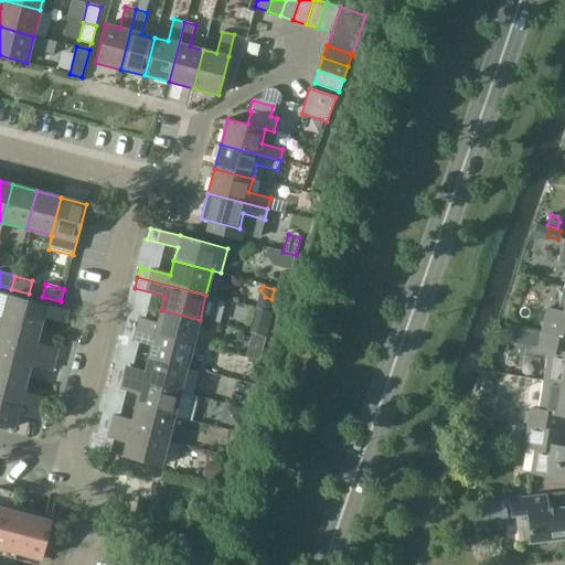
[(0,319),(1,320),(40,330),(43,317),(65,322),(67,311),(46,305),(0,292),(0,319)]
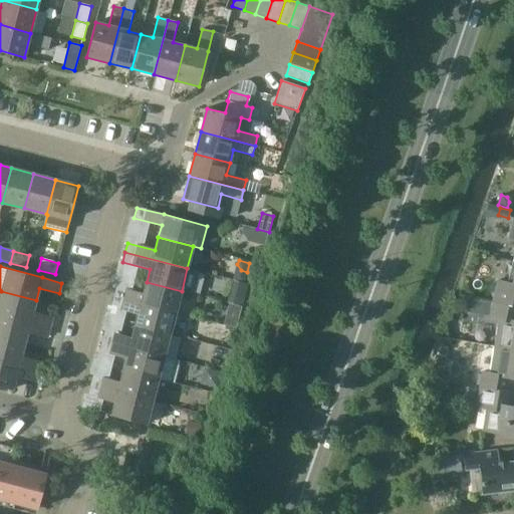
[(513,306),(513,276),(513,282),(498,279),(493,302),(513,306)]
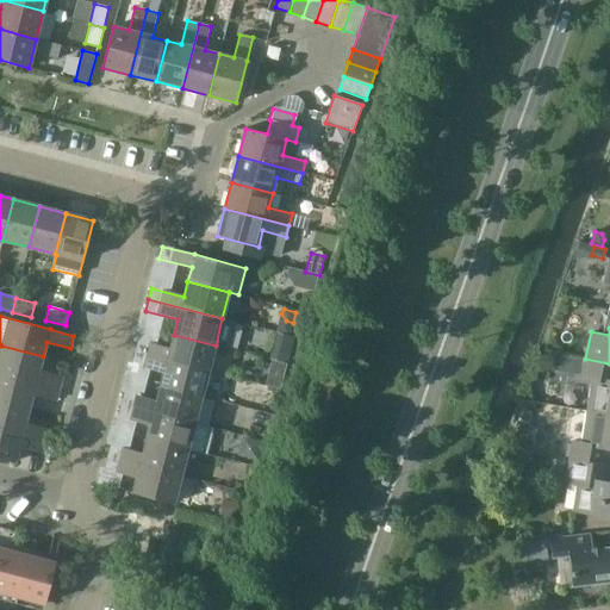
[(137,341),(135,352),(209,372),(216,346),(174,335),(170,349),(137,341)]
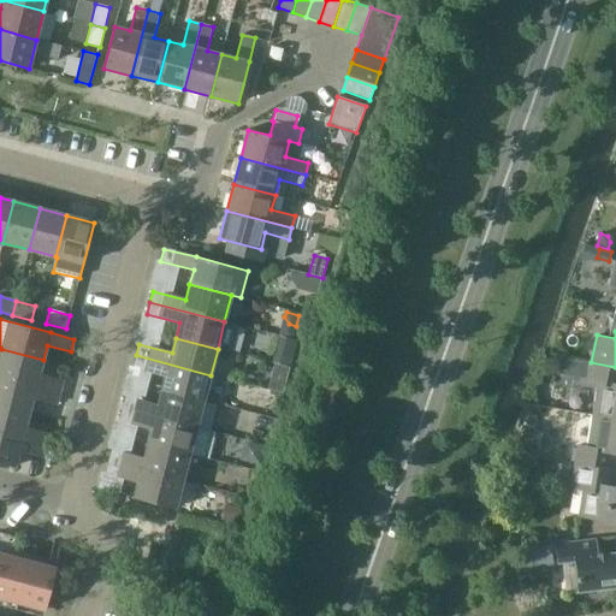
[(1,349),(0,354),(0,377),(60,392),(63,381),(40,374),(43,360),(1,349)]
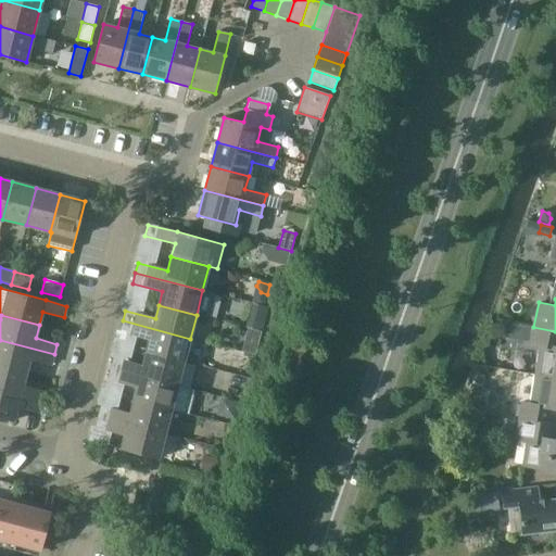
[(265,323),(249,318),(247,328),(263,331),(265,323)]
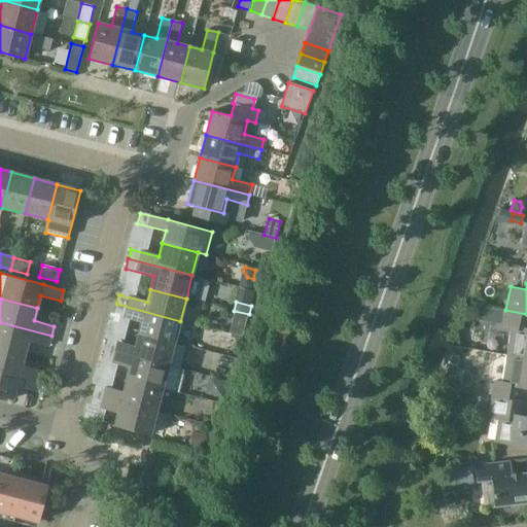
[(142,321),(138,335),(174,344),(180,321),(116,304),(113,314),(142,321)]
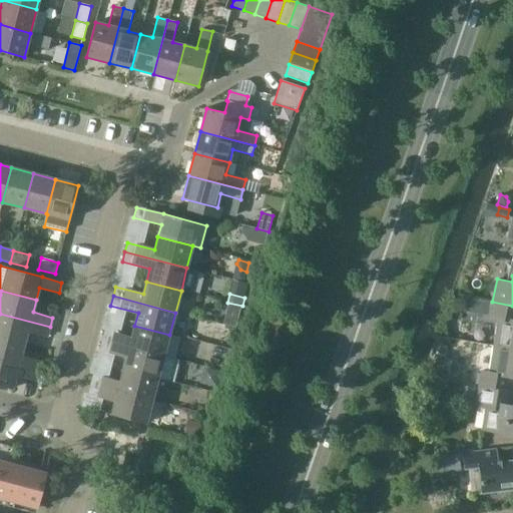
[(495,345),(500,346),(512,347),(512,306),(492,302),(492,303),(478,300),(476,314),(489,316),(489,318),(498,320),(495,345)]
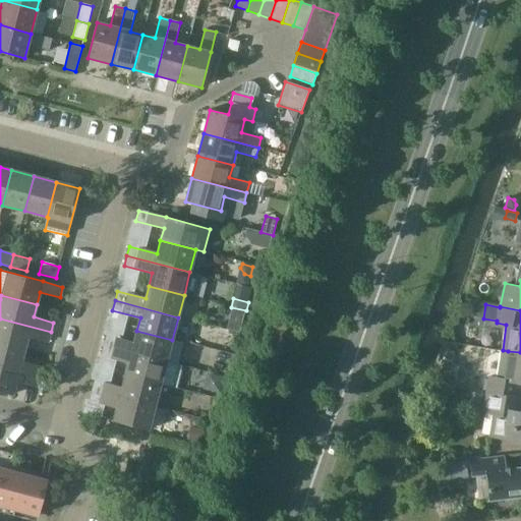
[(0,319),(0,342),(24,349),(27,337),(48,342),(51,332),(0,319)]
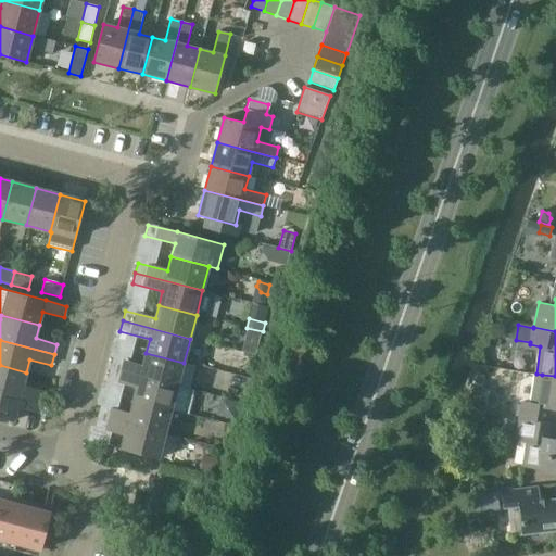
[(113,358),(110,369),(177,387),(184,363),(146,353),(142,366),(113,358)]
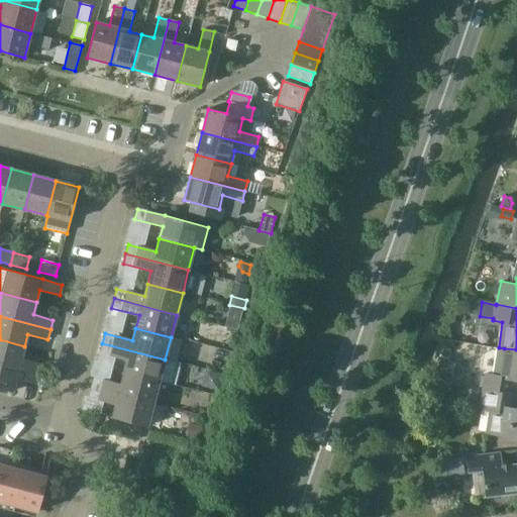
[(0,339),(0,364),(38,375),(41,365),(21,359),(24,346),(0,339)]
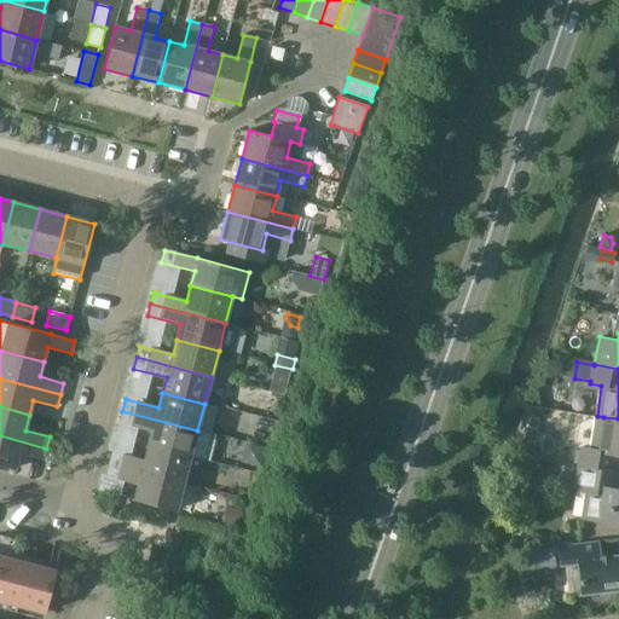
[(152,432),(149,446),(190,457),(197,431),(122,411),(120,422),(152,432)]
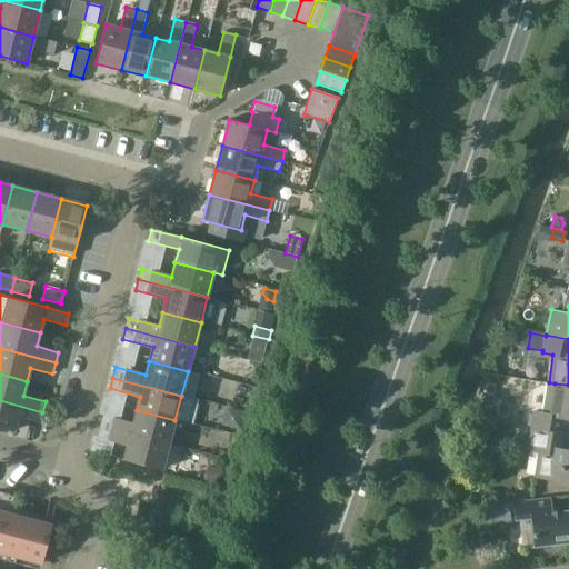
[(568,385),(555,383),(550,413),(535,410),(532,427),(567,432),(568,418),(568,385)]
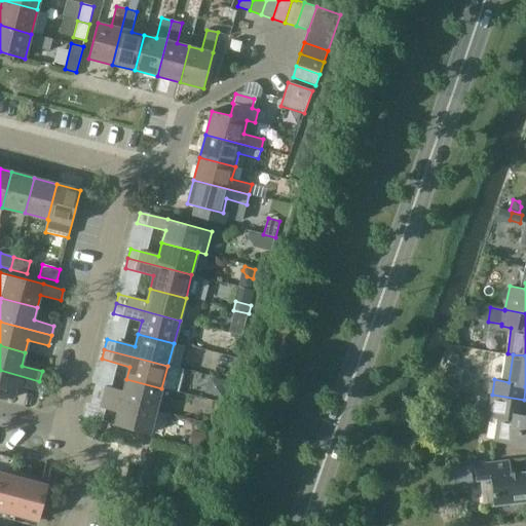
[(39,381),(0,370),(0,395),(12,399),(16,385),(36,390),(39,381)]
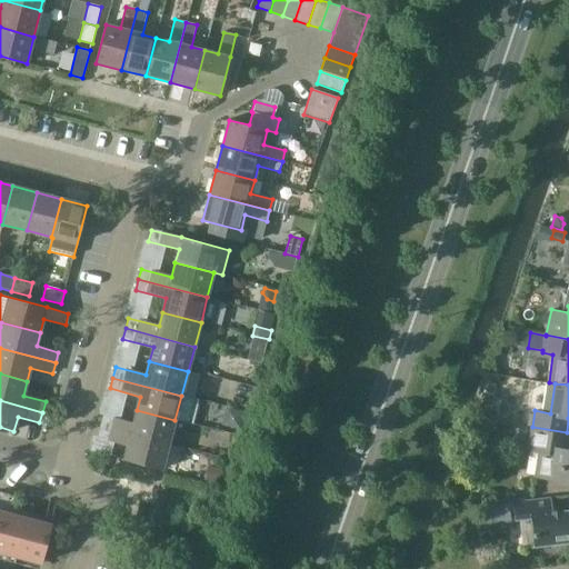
[(102,416),(100,427),(169,445),(175,420),(137,410),(133,423),(102,416)]
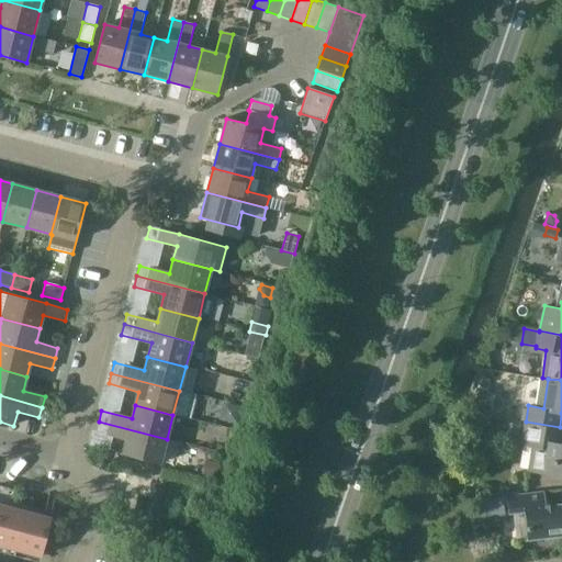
[(167,439),(99,422),(96,433),(126,440),(122,454),(160,464),(167,439)]
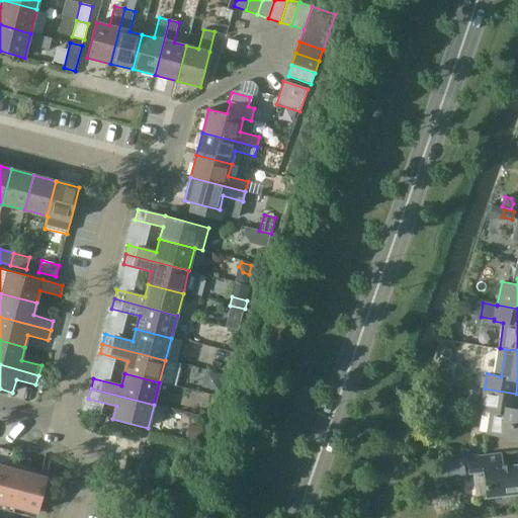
[(517,394),(485,389),(481,409),(491,411),(487,433),(517,437),(517,394)]
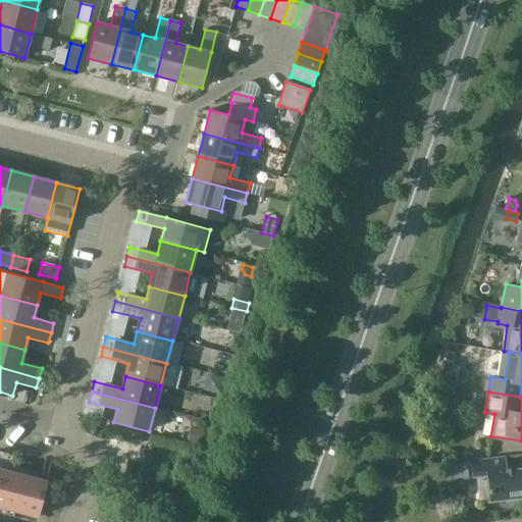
[(484,395),(469,393),(467,407),(482,409),(484,395)]
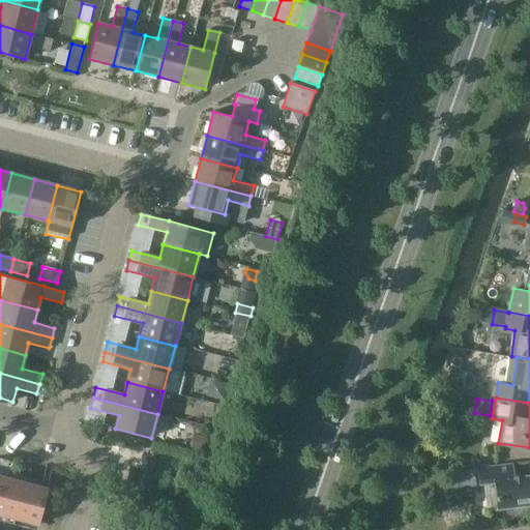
[(195,435),(190,448),(203,451),(207,438),(195,435)]
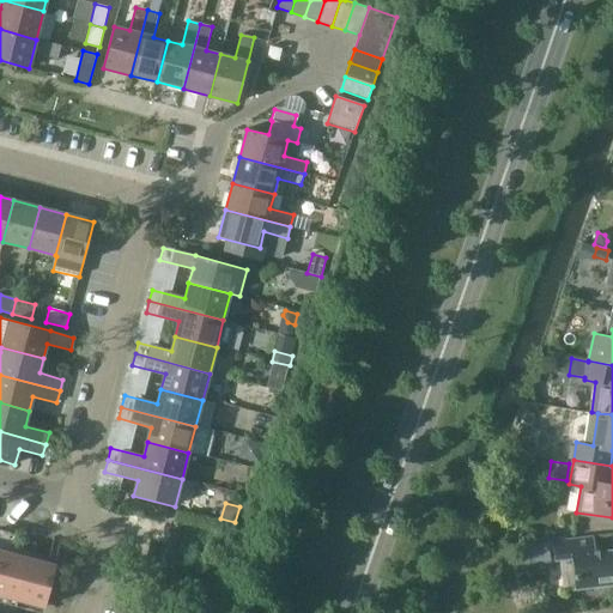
[(7,532),(4,545),(12,547),(16,534),(7,532)]
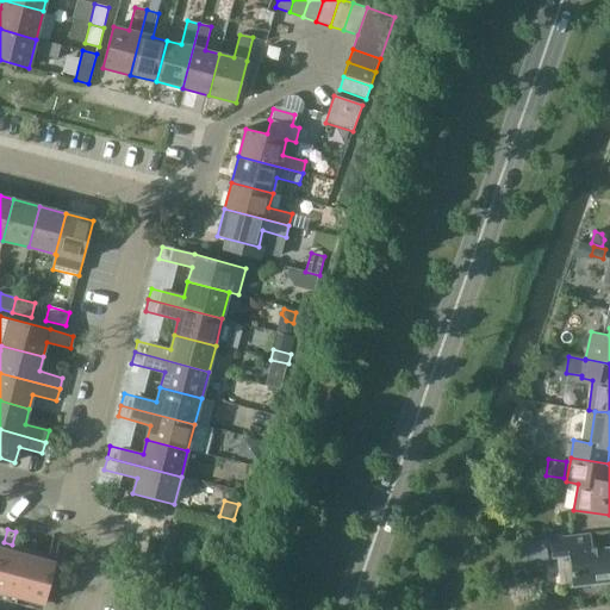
[(590,534),(545,539),(546,546),(552,545),(553,556),(558,555),(561,586),(609,580),(609,547),(591,549),(590,534)]
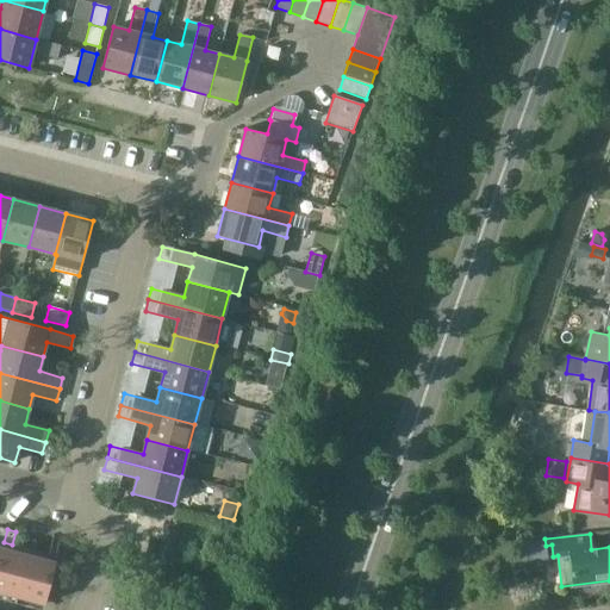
[(29,555),(18,597),(44,604),(55,562),(58,548),(61,539),(62,537),(54,535),(47,561),(29,555)]
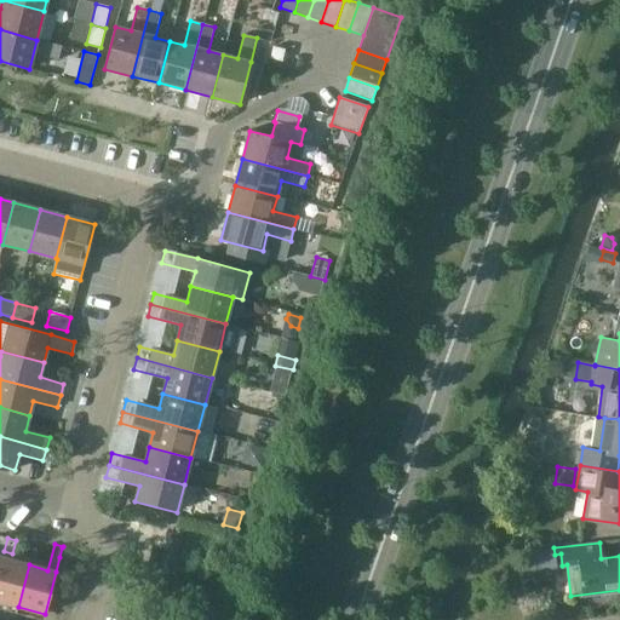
[(0,564),(0,602),(18,607),(29,564),(1,558),(0,564)]
